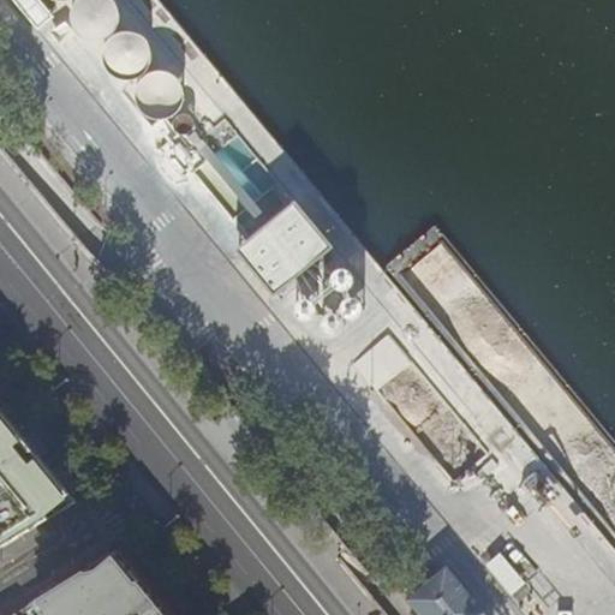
[(36,0),(10,0),(39,34),(54,21),(36,0)]
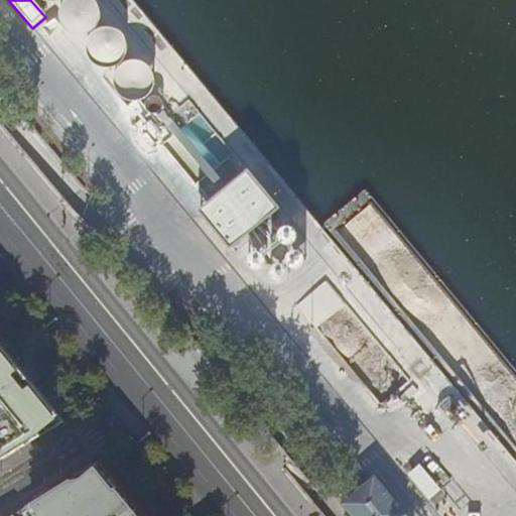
[(96,7),(86,0),(68,0),(58,12),(60,27),(66,33),(74,37),(81,37),(89,35),(95,29),(98,21),(96,7)]
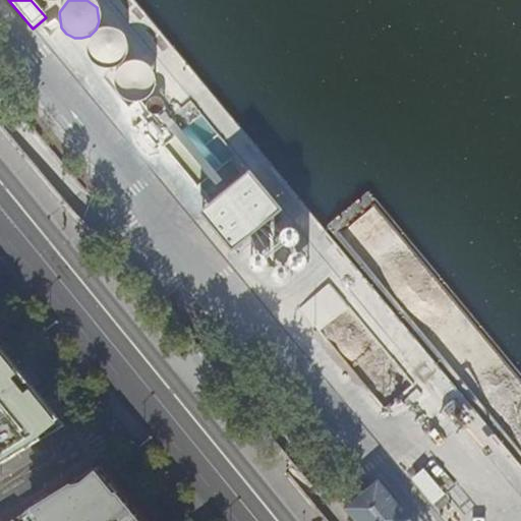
[(121,37),(115,32),(113,32),(98,32),(88,42),(85,49),(88,58),(98,69),(112,69),(119,65),(124,58),(125,45),(121,37)]
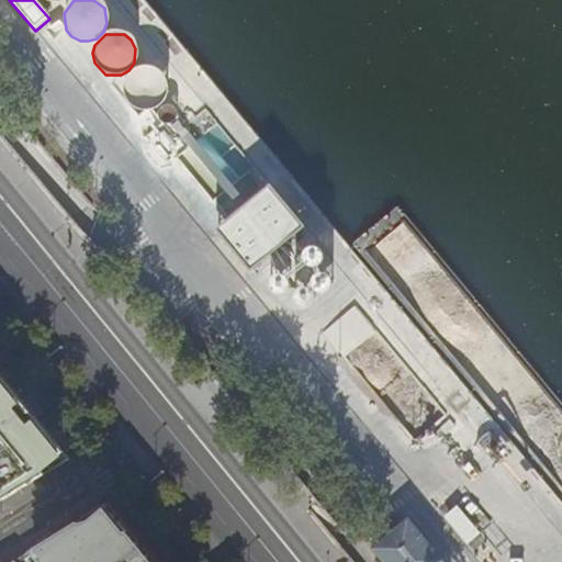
[(160,75),(153,69),(152,69),(143,67),(135,69),(126,75),(122,82),(122,97),(126,103),(135,110),(152,110),(164,98),(165,83),(160,75)]
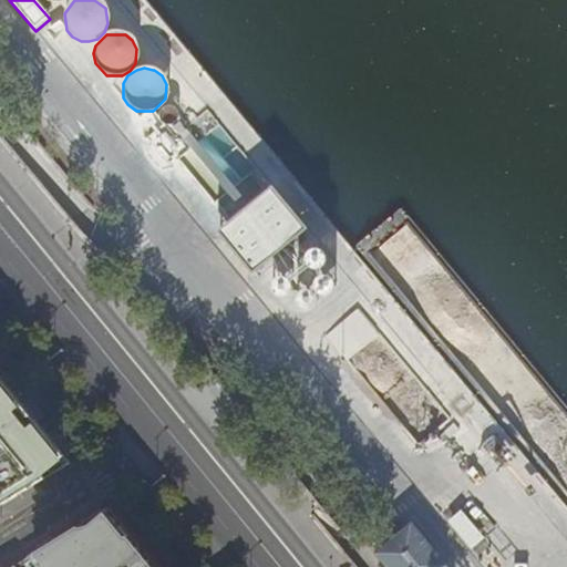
[(174,112),(169,107),(168,106),(161,107),(156,113),(157,121),(162,125),(171,124),(175,119),(174,112)]
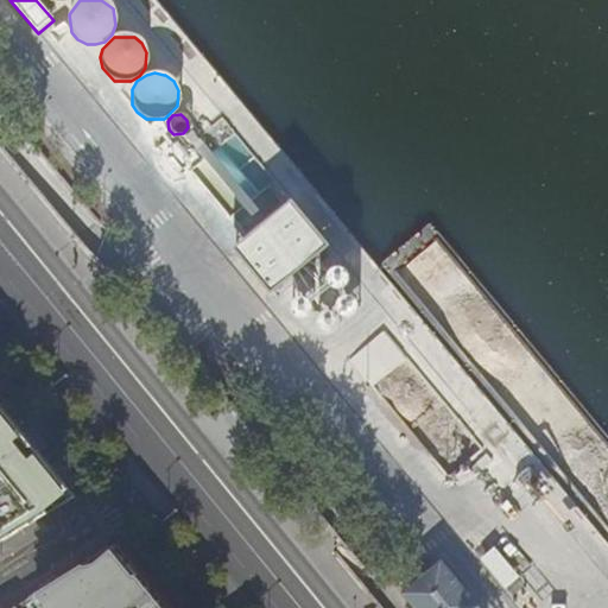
[(270,296),(330,246),(292,201),(232,249),(270,296)]
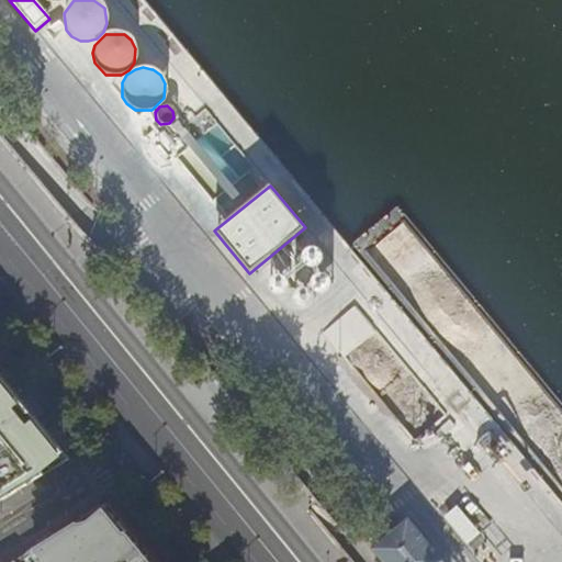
[(314,247),(312,247),(311,247),(308,248),(305,251),(303,256),(304,259),(305,262),(308,266),(312,267),(316,267),(319,265),(322,261),(323,259),(323,255),(322,251),(318,248),(314,247)]
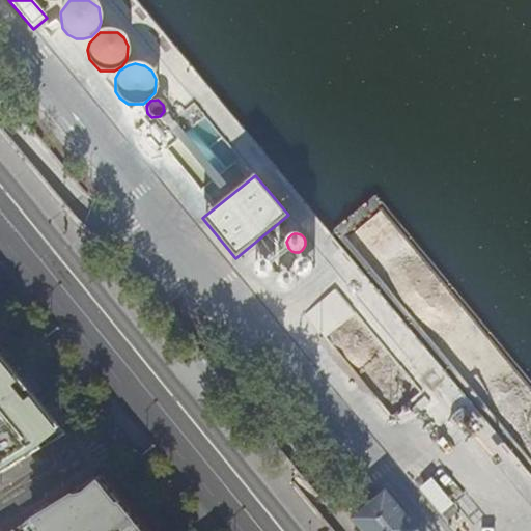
[(309,260),(306,258),(305,258),(302,257),(299,258),(296,260),(294,263),(294,268),(294,271),(296,273),(299,276),(302,276),(305,276),(308,275),(310,272),(312,268),(311,264),(309,260)]
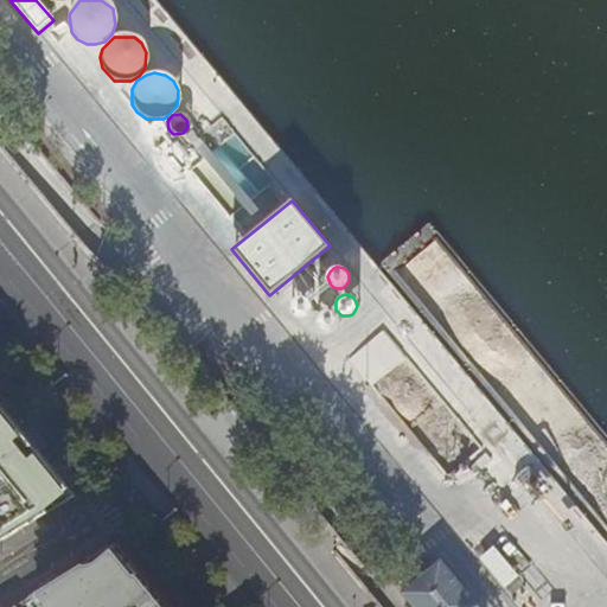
[(310,307),(310,304),(307,300),(304,296),(300,295),(294,296),(291,300),(289,304),(288,307),(291,312),(293,314),(296,317),(300,317),(304,315),(307,313),(310,310),(310,307)]
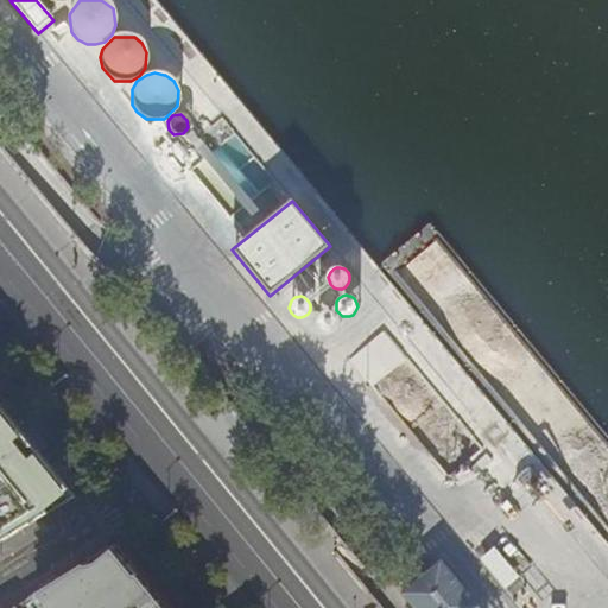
[(329,311),(324,311),(323,311),(320,315),(317,317),(317,322),(318,325),(320,329),(324,331),(328,333),(333,331),(335,329),(337,325),(339,322),(337,317),(335,314),(333,311),(329,311)]
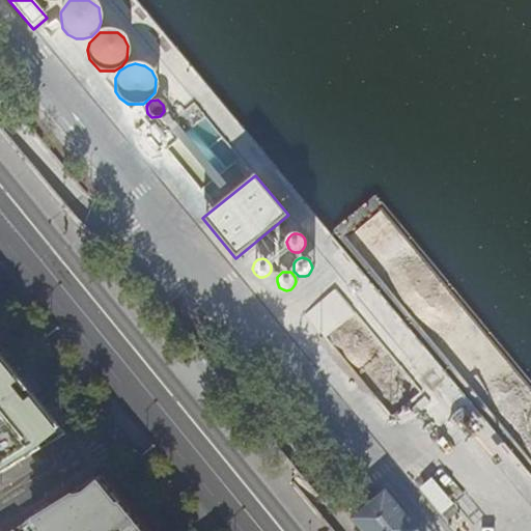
[(0,472),(34,452),(63,435),(52,420),(12,372),(0,356),(0,472)]
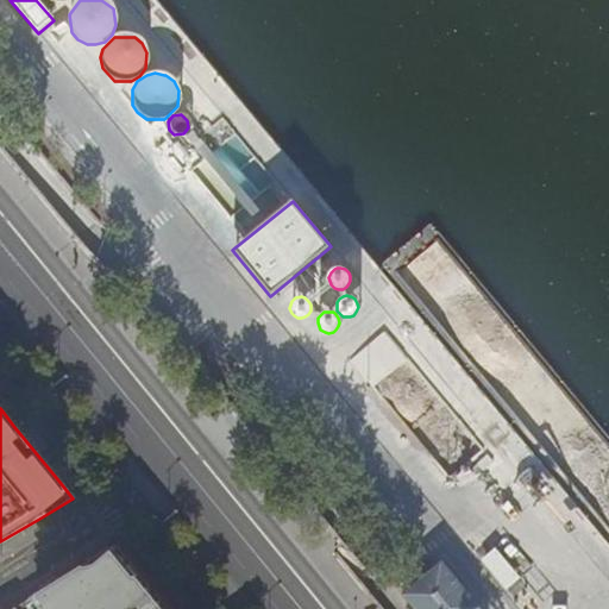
[(50,585),(7,608),(162,608),(145,588),(112,548),(76,570),(50,585)]
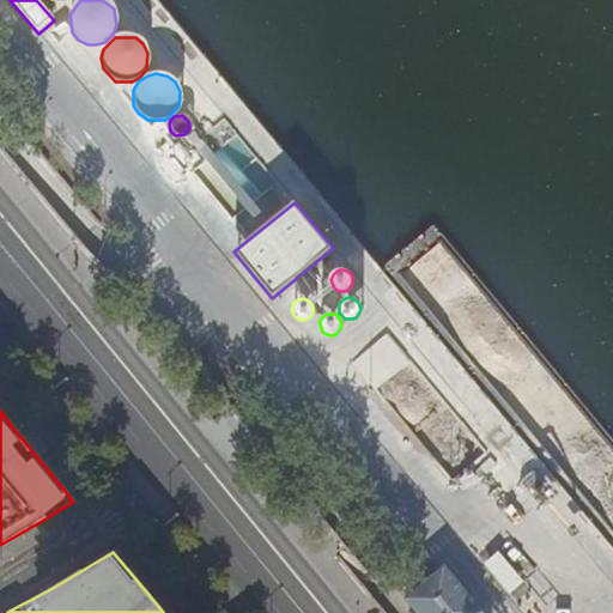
[(508,595),(521,582),(495,552),(480,565),(508,595)]
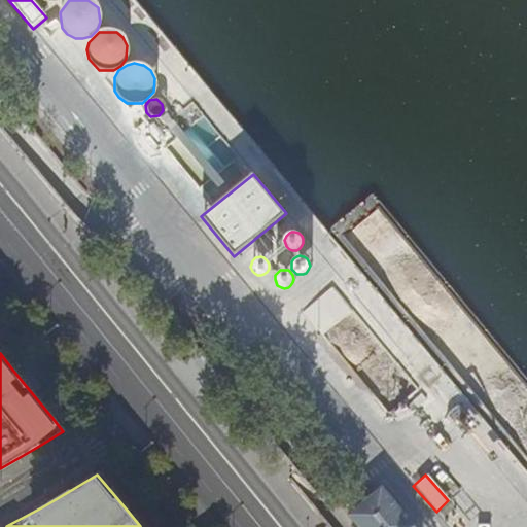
[(345,518),(352,526),(411,526),(379,489),(345,518)]
